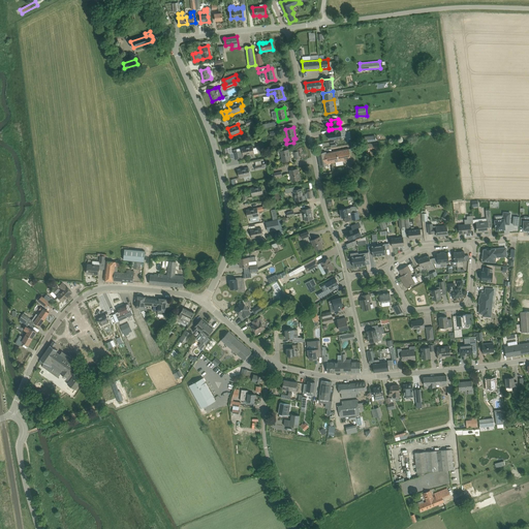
[(342,138),(342,137),(346,137),(345,127),(332,129),(333,133),(329,133),(330,139),(334,138),(334,141),(338,139),(338,138),(341,138),(342,138)]
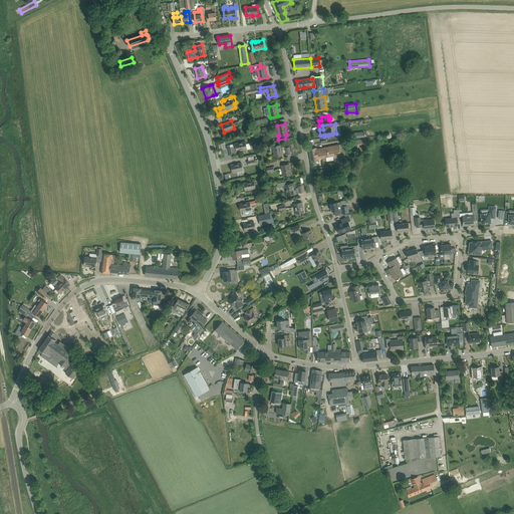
[(369,147),(368,139),(353,141),(354,148),(355,147),(356,150),(360,149),(360,152),(364,152),(363,150),(367,149),(366,147),(369,147)]
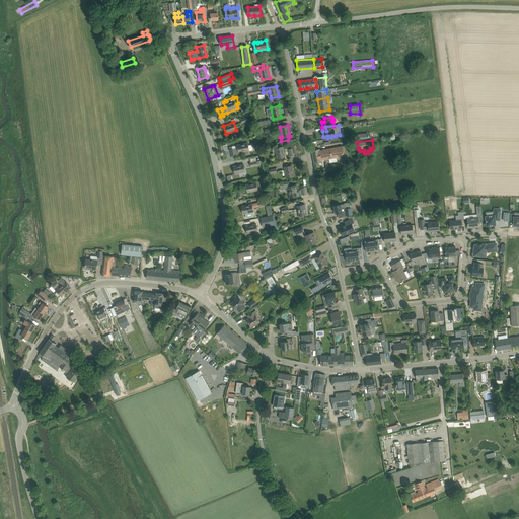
[(238,153),(253,150),(252,145),(248,146),(248,143),(237,145),(237,148),(232,149),(232,147),(229,147),(230,157),(234,156),(234,155),(239,154),(238,153)]
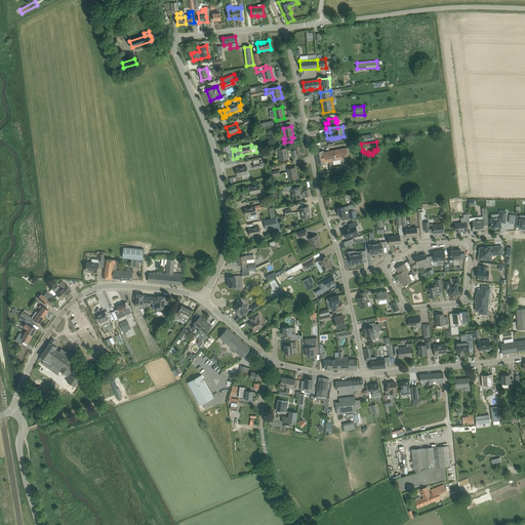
[(278,150),(281,161),(288,159),(286,148),(278,150)]
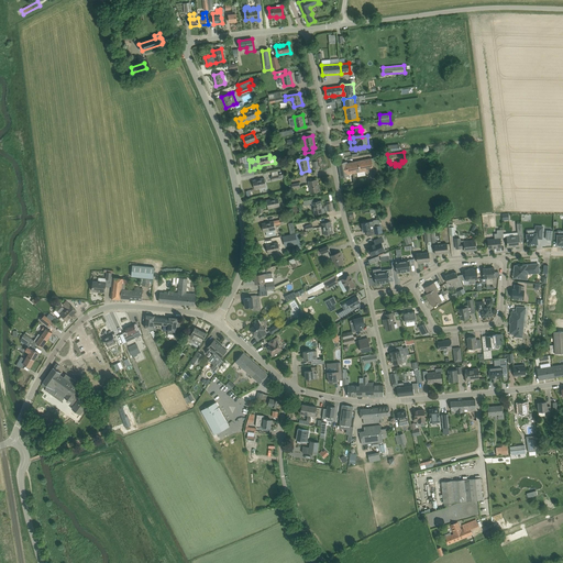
[(372,158),(354,162),(355,167),(351,168),(352,174),(374,169),(372,158)]
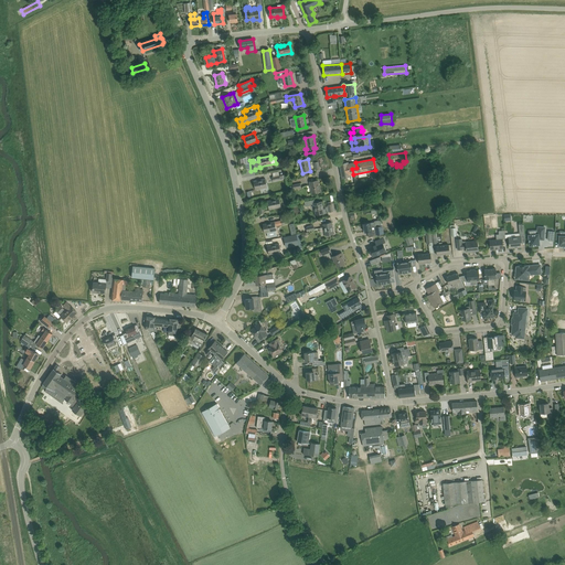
[(356,168),(355,162),(349,164),(348,162),(339,164),(342,179),(350,177),(350,174),(353,174),(352,169),(356,168)]
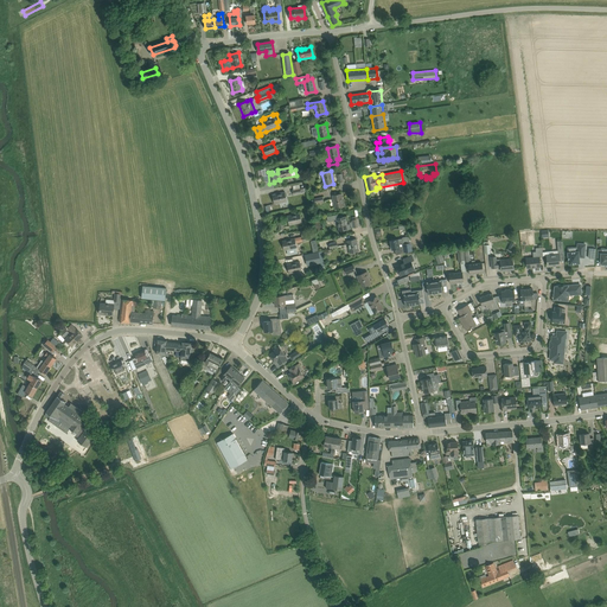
[(273,195),(274,204),(287,202),(285,192),(273,195)]
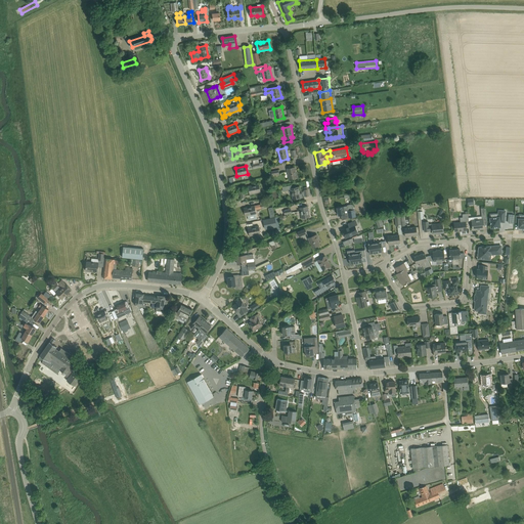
[(287,169),(290,179),(297,178),(295,167),(287,169)]
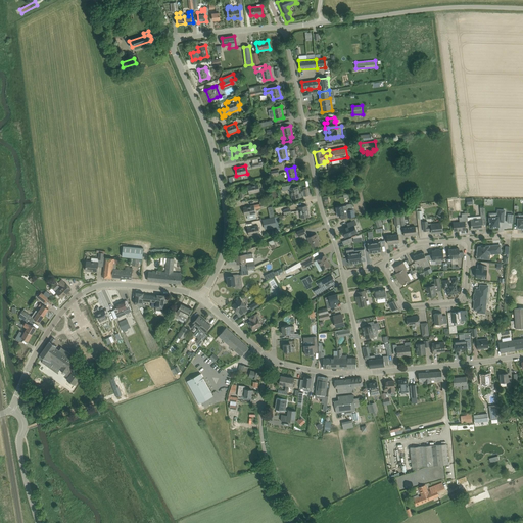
[(247,186),(249,194),(260,192),(258,184),(247,186)]
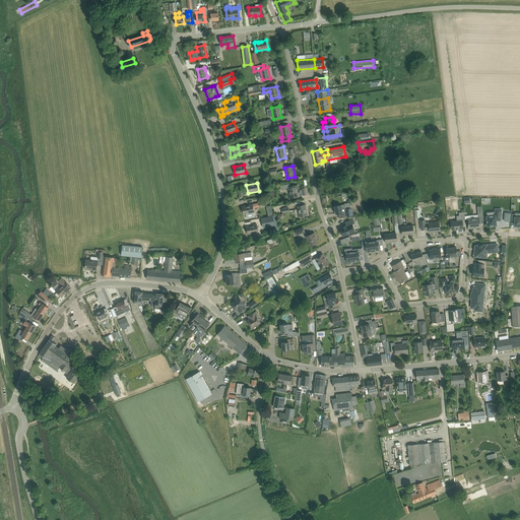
[(289,184),(280,186),(281,191),(285,190),(285,189),(288,189),(290,198),(299,196),(298,193),(296,186),(290,187),(289,184)]
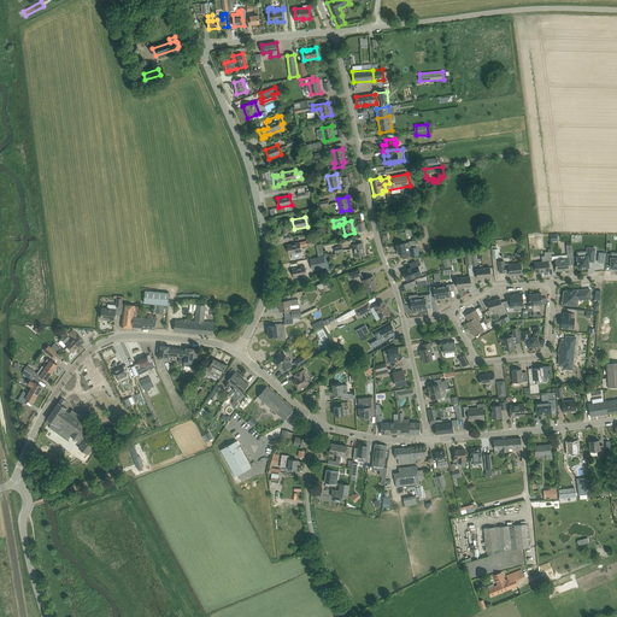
[(403,253),(404,253),(409,252),(409,257),(411,257),(419,256),(417,247),(416,241),(413,240),(410,241),(409,242),(405,244),(397,245),(399,253),(401,253),(403,253)]
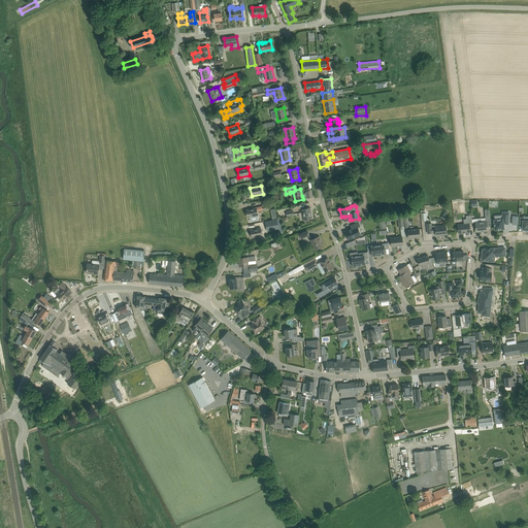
[(245,209),(248,218),(251,217),(252,221),(257,220),(256,216),(258,216),(257,207),(245,209)]
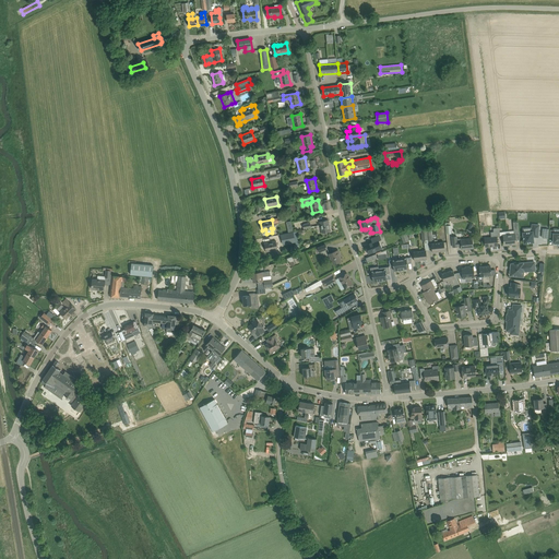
[(320,222),(322,234),(331,232),(328,219),(320,222)]
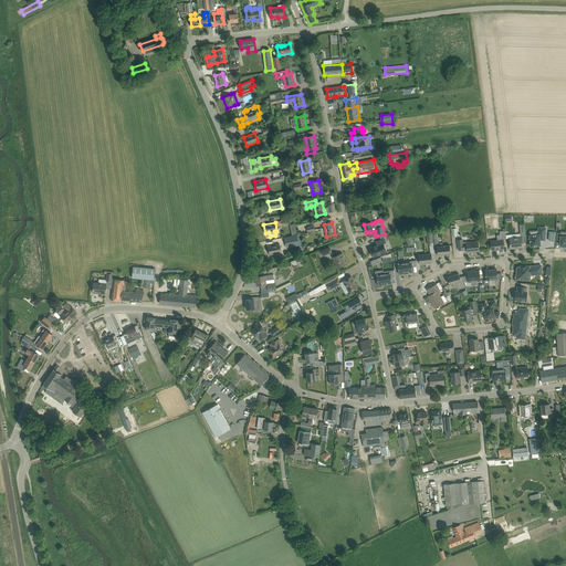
[(530,236),(531,247),(532,247),(533,248),(535,247),(536,245),(541,245),(541,240),(540,236),(545,236),(546,228),(538,228),(538,234),(530,236)]
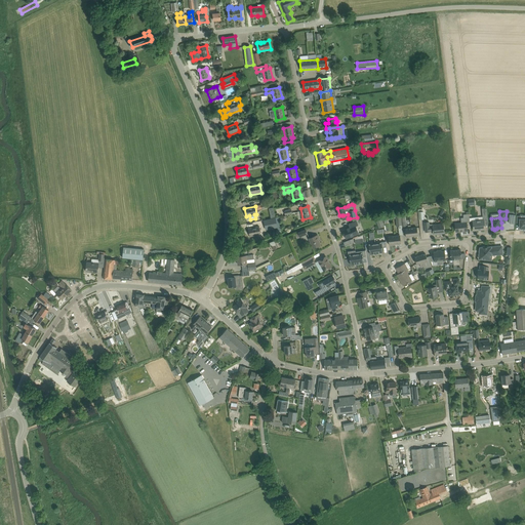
[(401,227),(401,228),(405,227),(404,213),(395,214),(396,228),(401,227)]
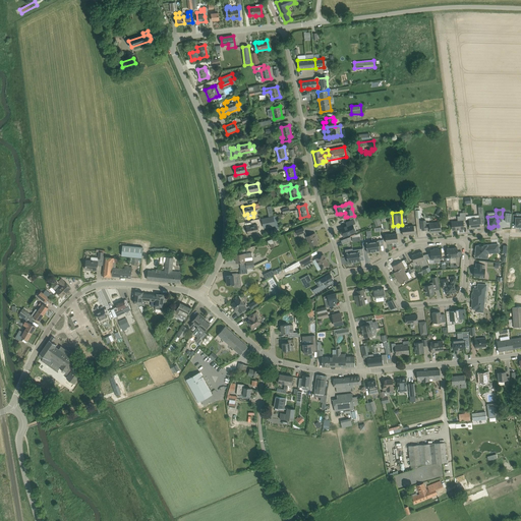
[(460,216),(457,217),(458,222),(452,222),(453,230),(464,229),(463,221),(466,221),(465,213),(460,213),(460,216)]
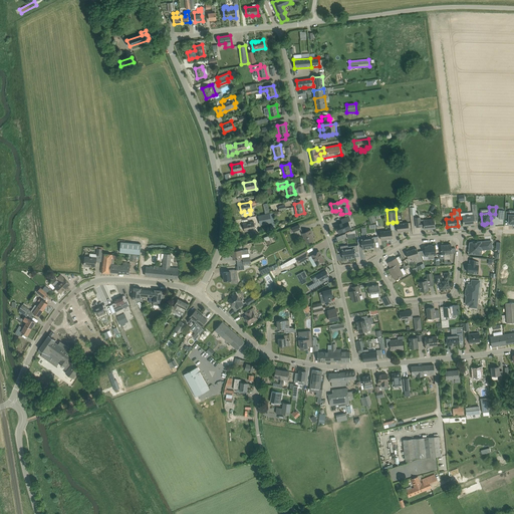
[(271,223),(270,215),(269,214),(258,216),(260,225),(271,223)]
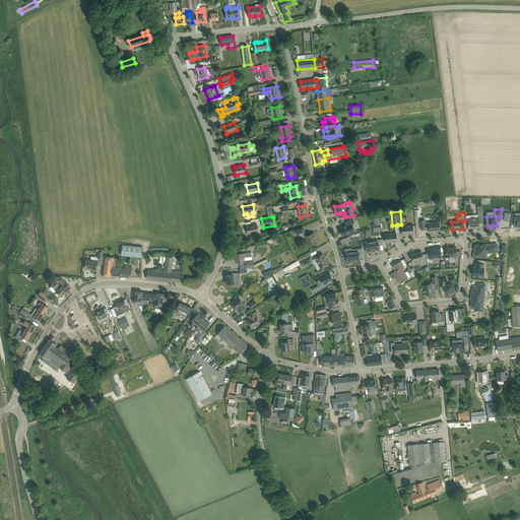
[(468,219),(469,229),(480,226),(479,217),(468,219)]
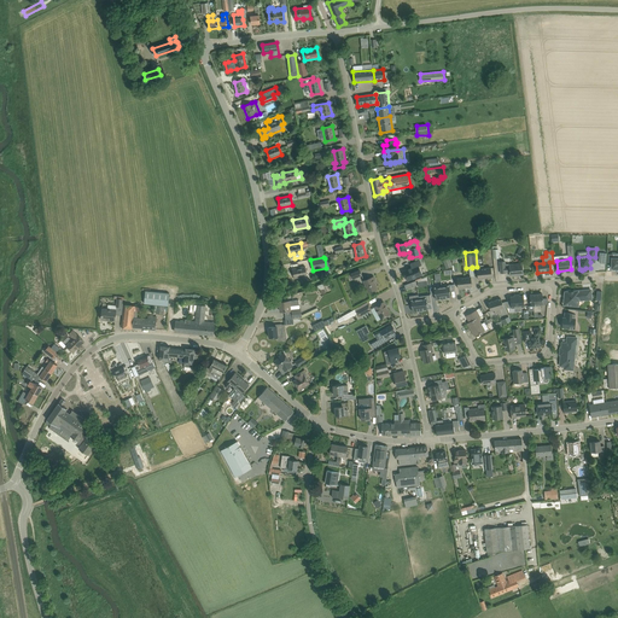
[(412,268),(403,272),(407,280),(421,275),(419,266),(421,264),(420,261),(410,264),(412,268)]
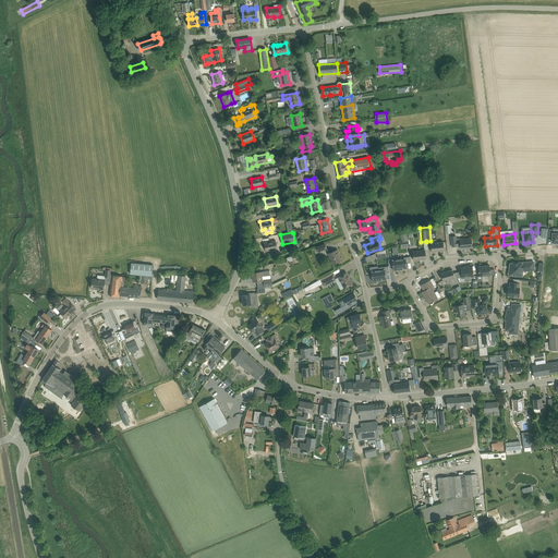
[(452,246),(457,246),(460,245),(461,249),(472,247),(471,238),(460,240),(457,240),(456,237),(451,237),(452,246)]
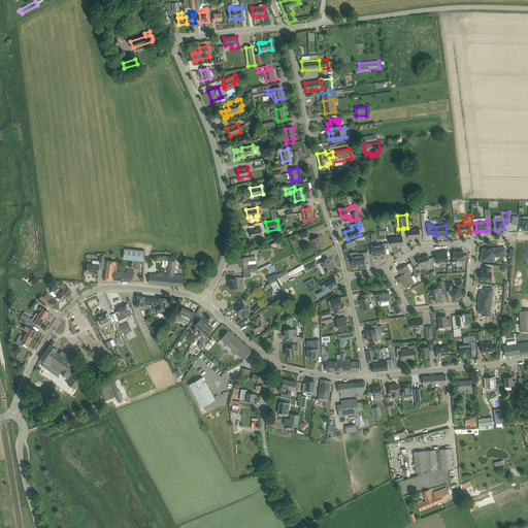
[(250,230),(252,238),(262,235),(261,228),(250,230)]
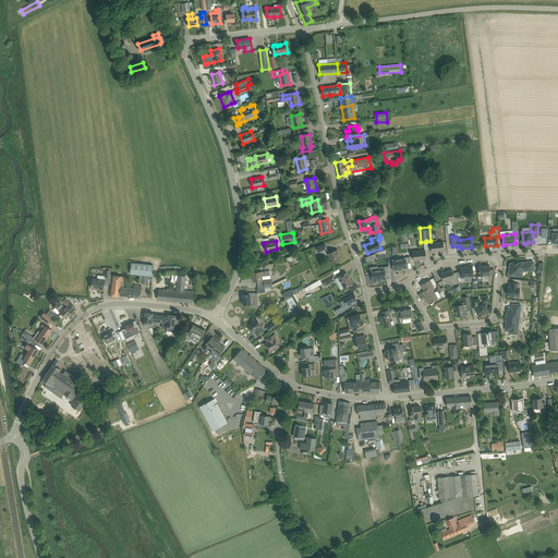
[(315,250),(317,253),(319,252),(319,253),(328,250),(326,244),(317,247),(317,249),(315,250)]
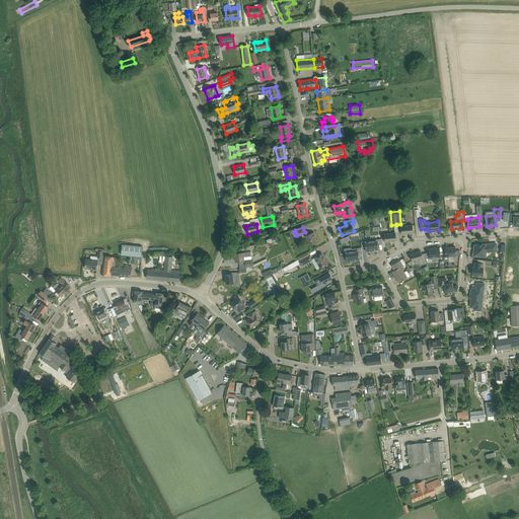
[(314,235),(315,235),(314,232),(305,236),(309,245),(316,242),(314,235)]
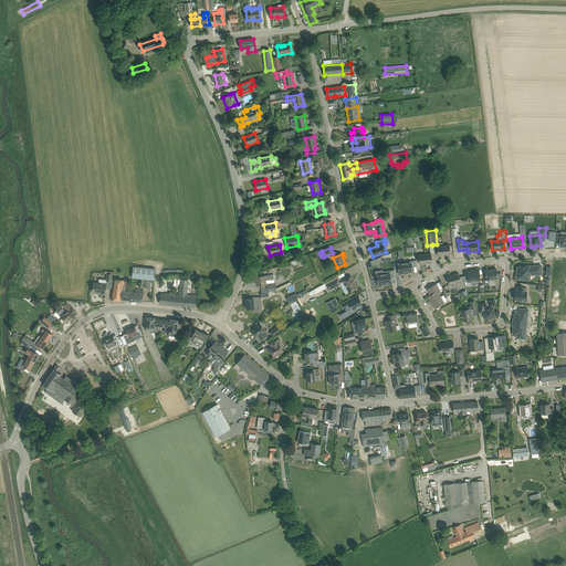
[(565,261),(556,260),(556,263),(562,264),(562,271),(565,271),(565,263),(565,264),(565,261)]
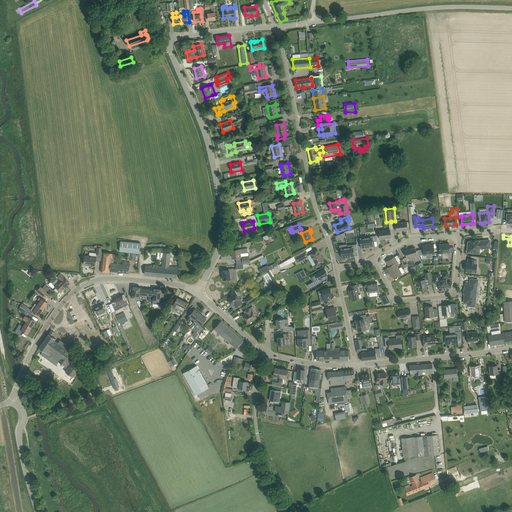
[(372,236),(366,237),(367,247),(370,247),(374,246),(373,241),(376,241),(375,236),(372,236)]
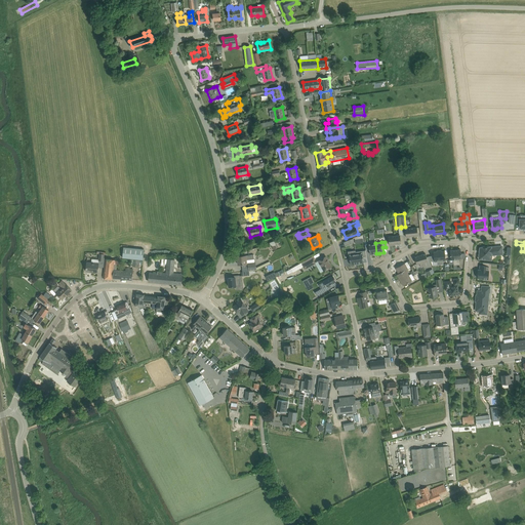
[(368,244),(365,244),(366,250),(369,249),(370,254),(374,253),(374,254),(376,253),(375,243),(368,244)]
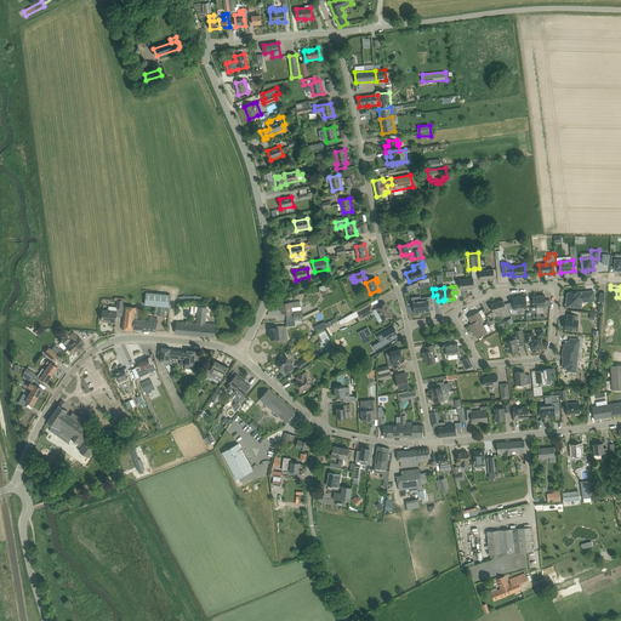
[(567,306),(581,307),(581,302),(594,301),(593,291),(581,292),(574,292),(573,292),(570,292),(569,294),(568,294),(567,301),(565,302),(565,305),(567,306)]
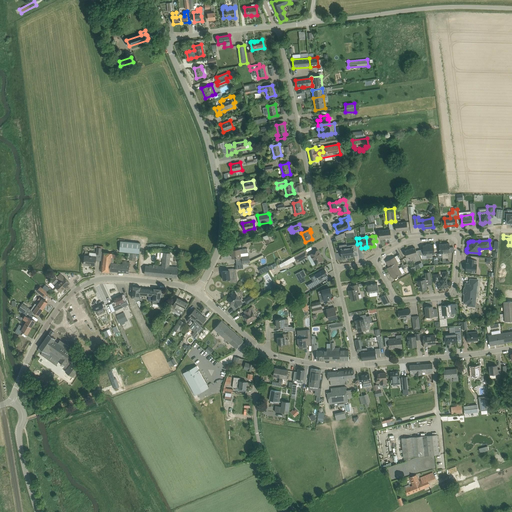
[(119,252),(139,254),(140,243),(120,241),(119,252)]
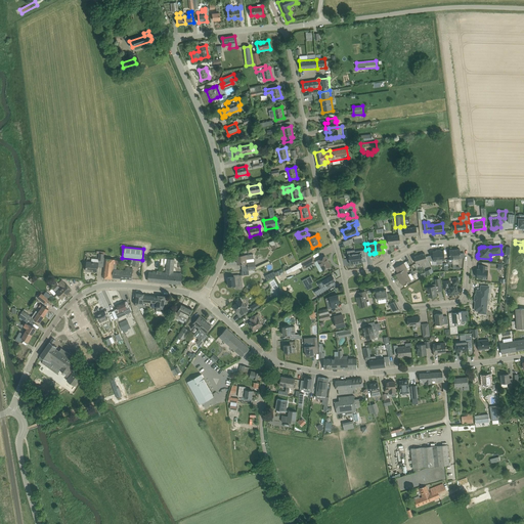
[(354,250),(347,251),(348,255),(350,264),(354,264),(356,264),(355,252),(354,250)]
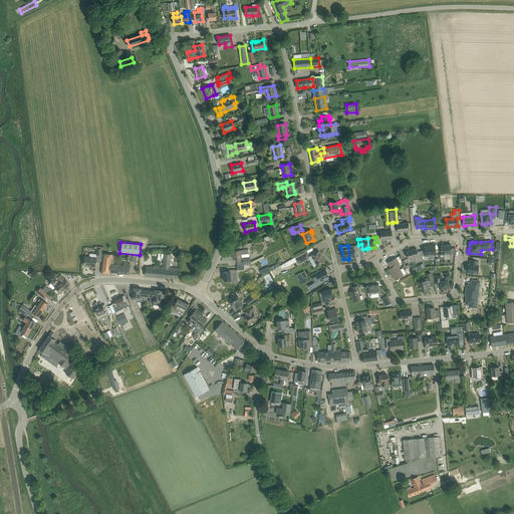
[(357,245),(348,247),(349,259),(352,258),(356,257),(355,251),(358,251),(357,245)]
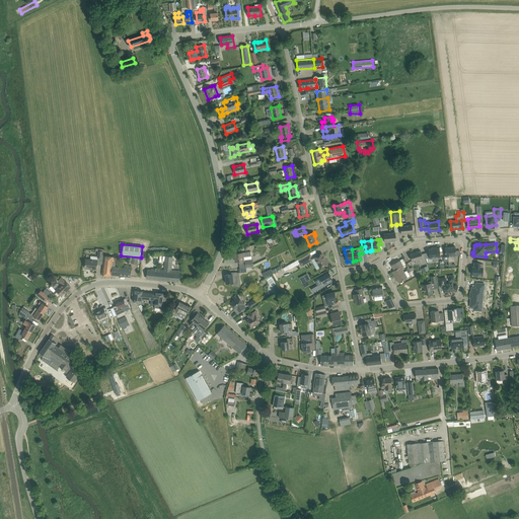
[(435,262),(434,247),(432,248),(432,249),(429,249),(429,253),(425,253),(426,258),(430,258),(432,258),(432,263),(435,262)]
